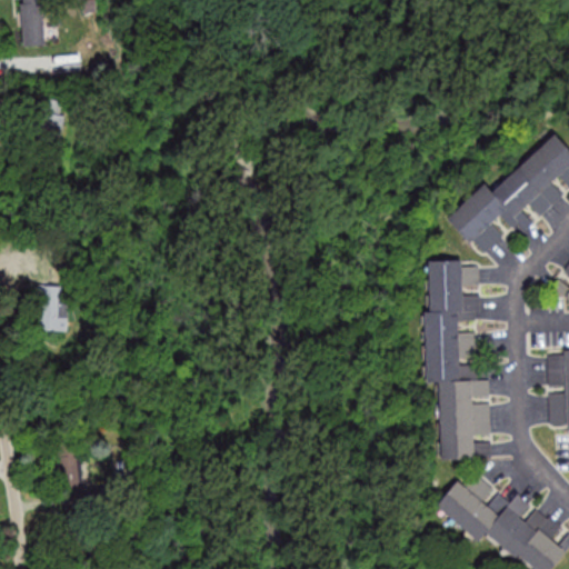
[(45,45),(43,0),(23,0),(25,0),(21,0),(23,46),(45,45)]
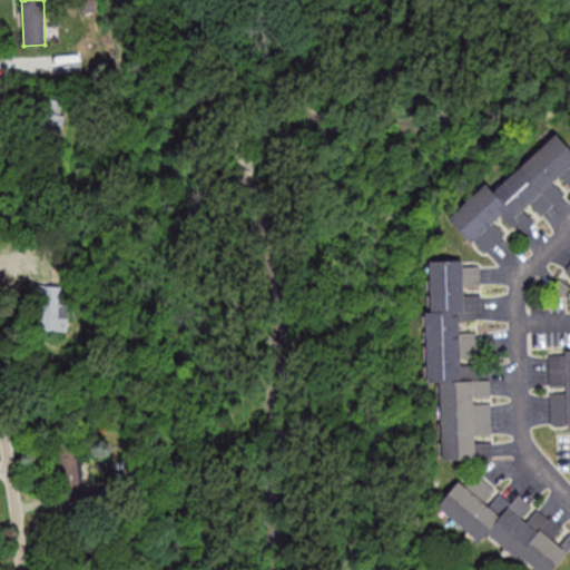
[(64,98),(38,98),(38,143),(64,143),(64,98)]
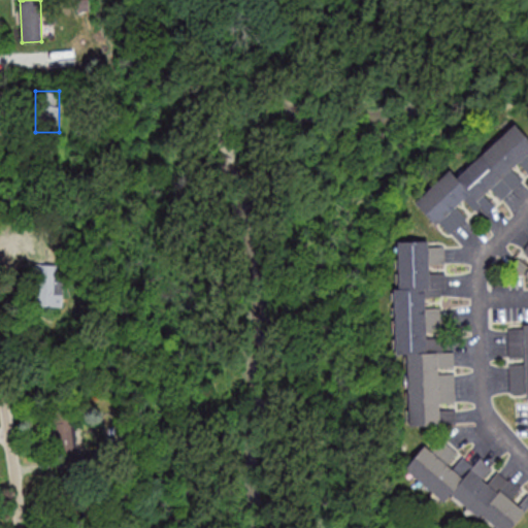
[(415,202),(447,236),(479,207),(485,215),(497,203),(497,204),(527,174),(527,138),(514,124),(457,176),(451,169),(415,202)]
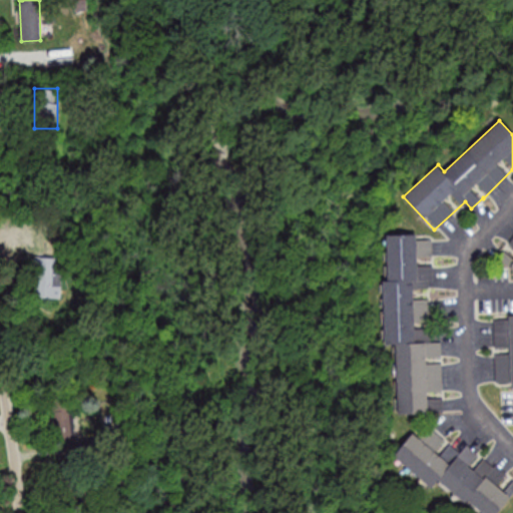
[(386,235),(387,280),(382,280),(384,344),(395,344),(397,414),(442,412),(440,341),(429,341),(427,280),(432,280),(431,238),(415,239),(415,234),(386,235)]
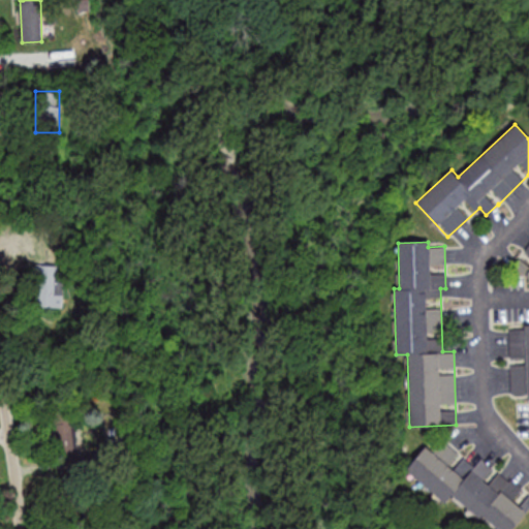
[(528,249),(515,269),(528,280),(528,249)]
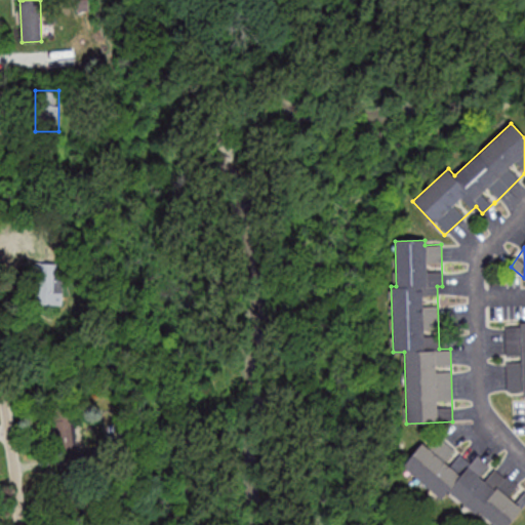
[(40,276),(40,304),(64,304),(64,276),(40,276)]
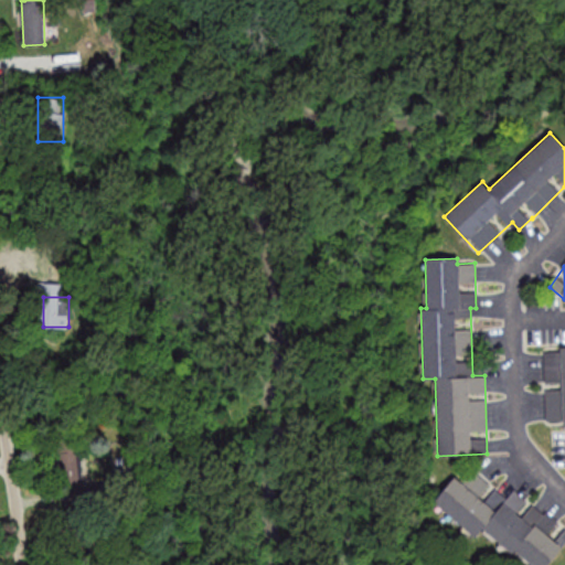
[(564,347),(544,348),(545,425),(564,424),(564,347)]
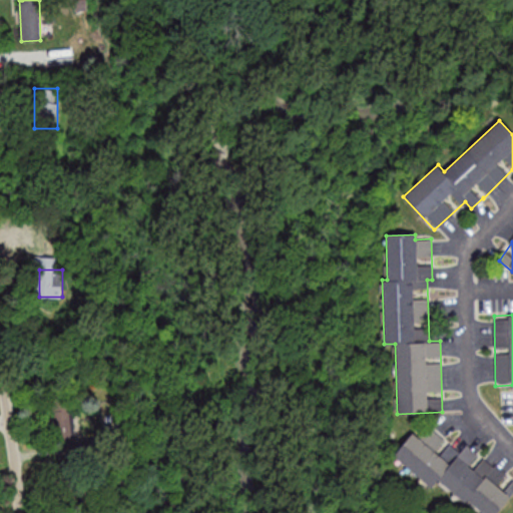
[(72,400),(53,400),(55,439),(73,439),(72,400)]
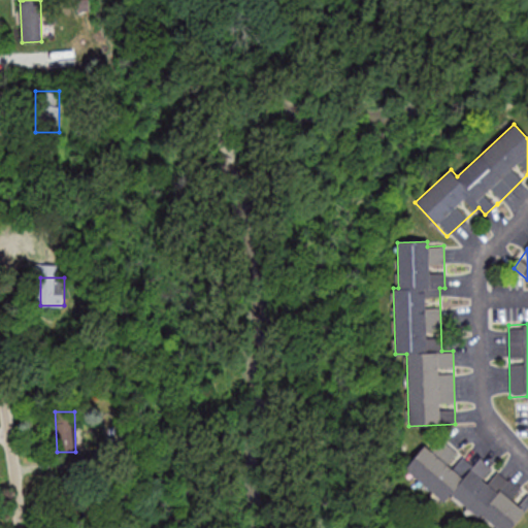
[(497,527),(514,527),(527,505),(527,494),(527,493),(520,504),(514,500),(522,486),(479,459),(476,463),(438,440),(433,450),(423,443),(404,473),(448,500),(449,497),(497,527)]
